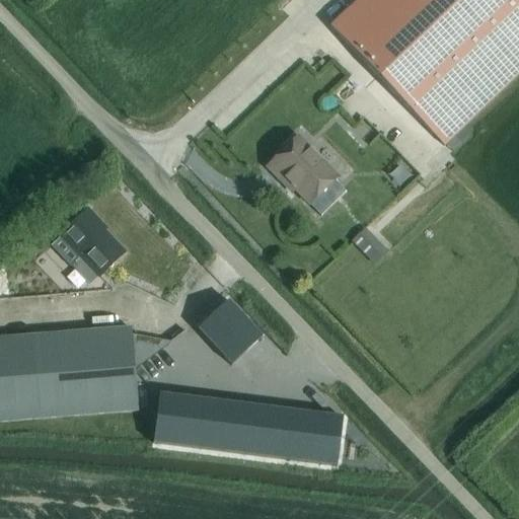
[(444,146),(458,132),(518,73),(518,0),(357,0),(329,26),(444,146)]
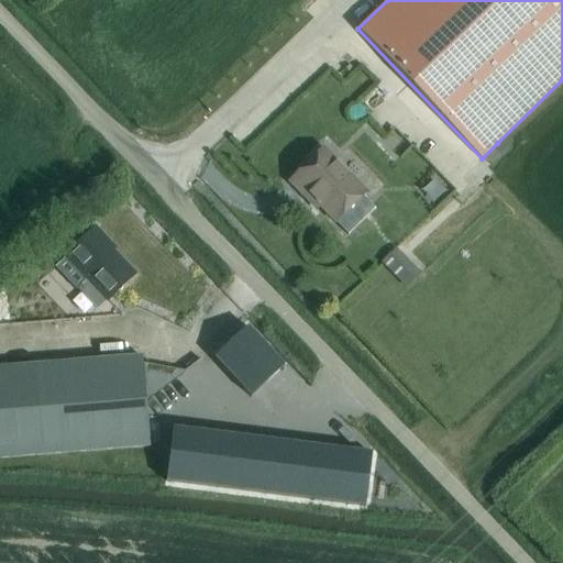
[(335,222),(365,192),(322,148),(289,180),(304,196),(307,192),(335,222)]
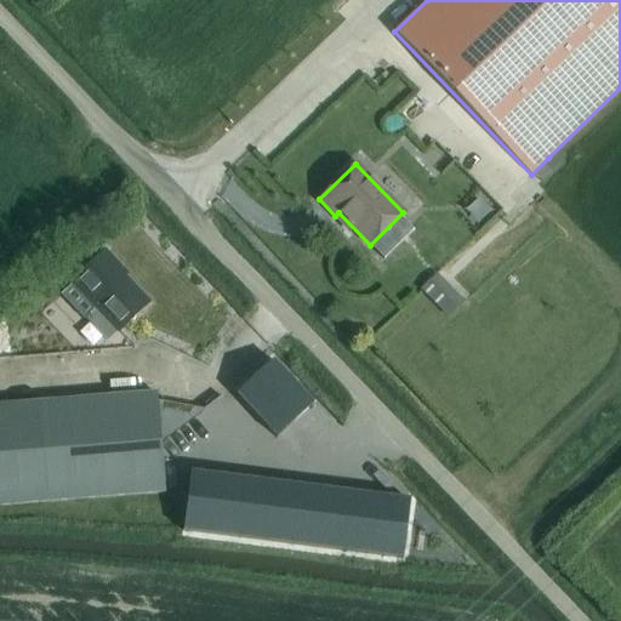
[(104,251),(86,268),(72,283),(96,307),(84,319),(107,342),(118,331),(148,302),(117,269),(119,267),(104,251)]
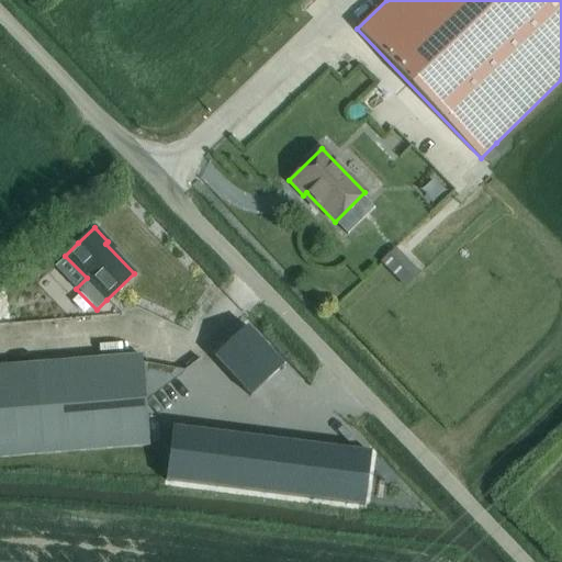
[(419,272),(397,249),(395,247),(381,262),(382,263),(405,287),(419,272)]
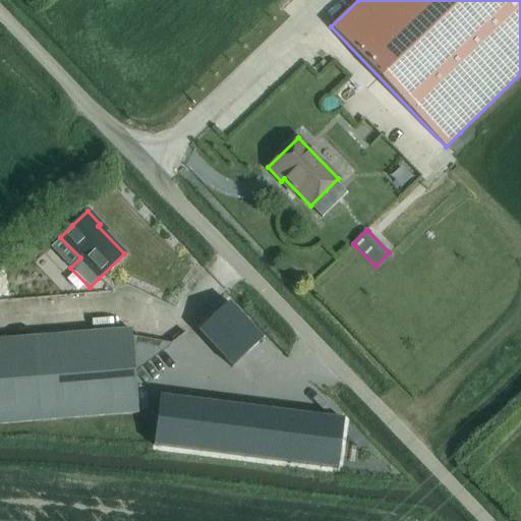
[(4,276),(6,288),(22,284),(19,273),(4,276)]
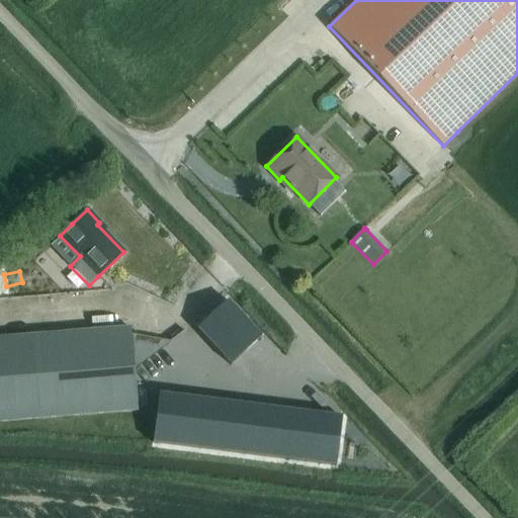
[(228,300),(196,329),(231,365),(261,337),(228,300)]
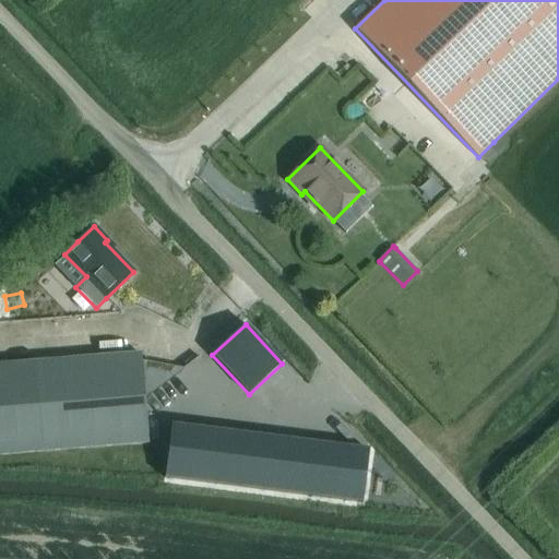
[(177,372),(177,367),(141,360),(141,354),(0,365),(0,454),(144,442),(152,437),(146,428),(143,397),(177,372)]
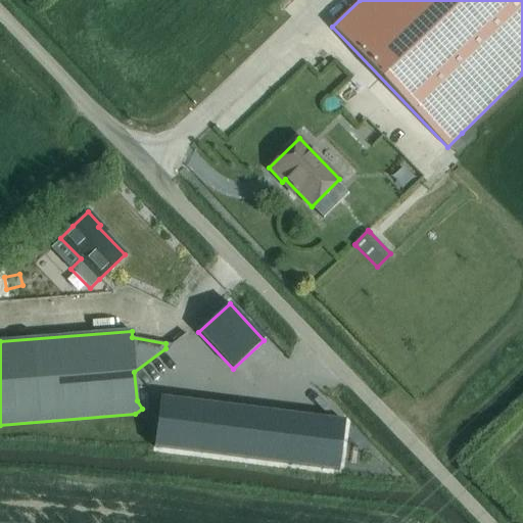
[(159,397),(153,447),(338,470),(345,421),(159,397)]
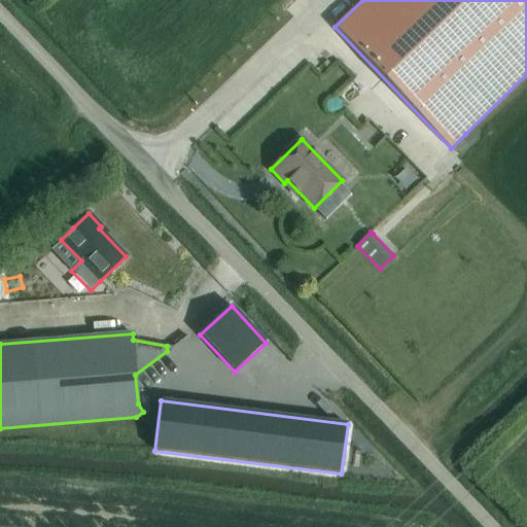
All buildings are outlined.
